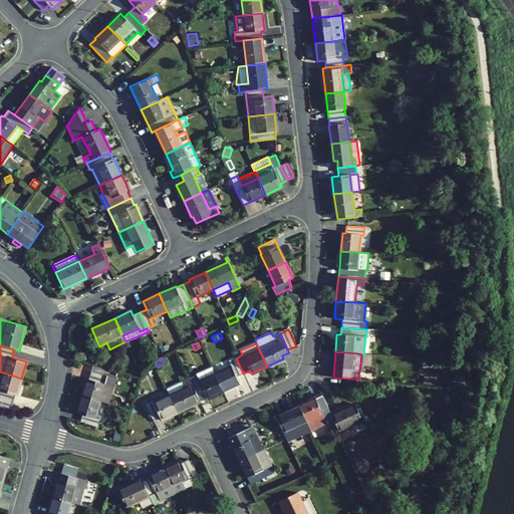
[(229,361),(231,366),(215,373),(223,392),(239,383),(236,376),(243,373),(236,358),(229,361)]
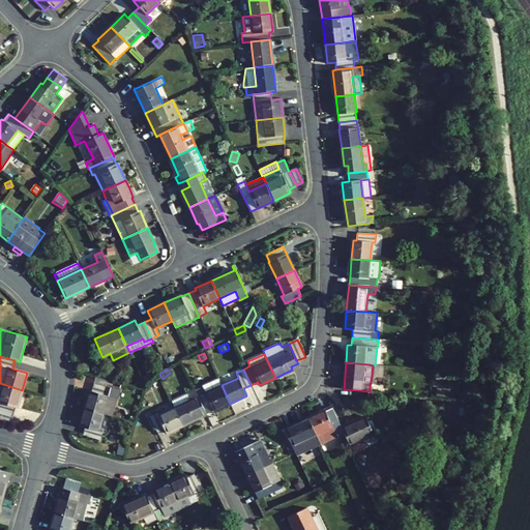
[(143,378),(147,382),(153,377),(149,373),(143,378)]
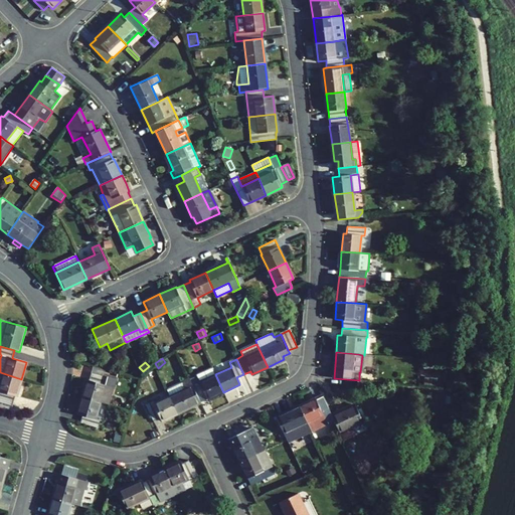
[(106,370),(93,366),(91,372),(104,376),(105,373),(106,370)]
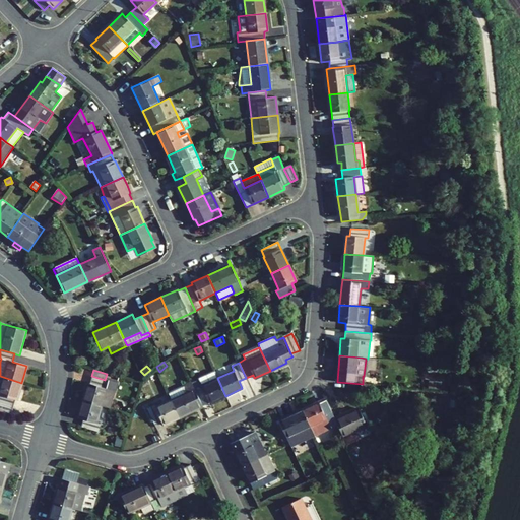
[(192,383),(202,406),(225,396),(217,378),(214,371),(198,379),(198,380),(192,383)]
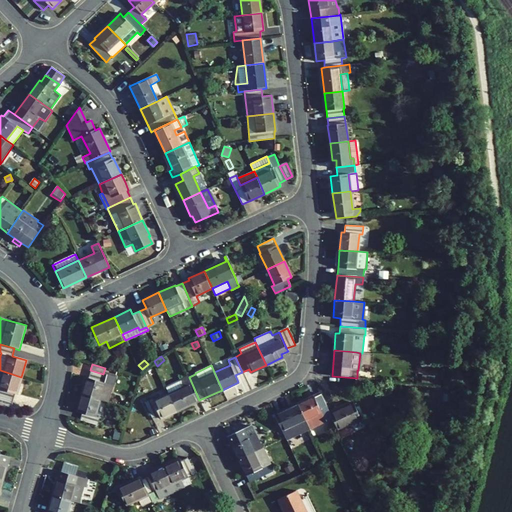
[(21,377),(0,370),(0,397),(13,401),(15,394),(17,394),(21,377)]
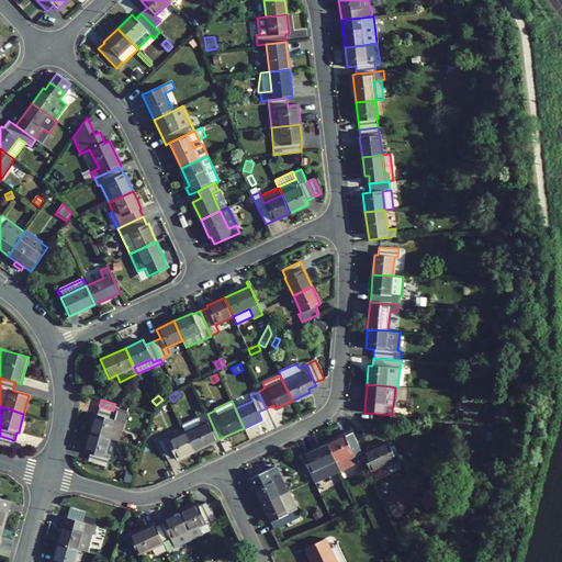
[(96,414),(90,433),(110,438),(119,441),(127,411),(114,407),(113,411),(99,406),(97,414),(96,414)]
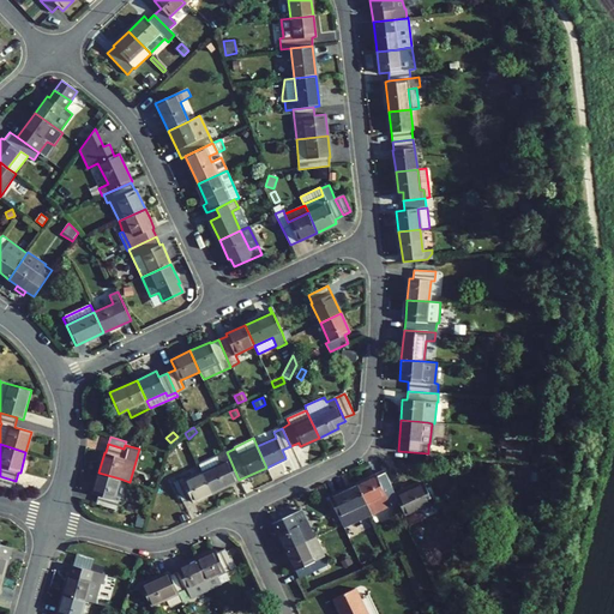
[(203,473),(211,493),(239,480),(227,452),(226,451),(217,455),(217,456),(221,464),(203,473)]
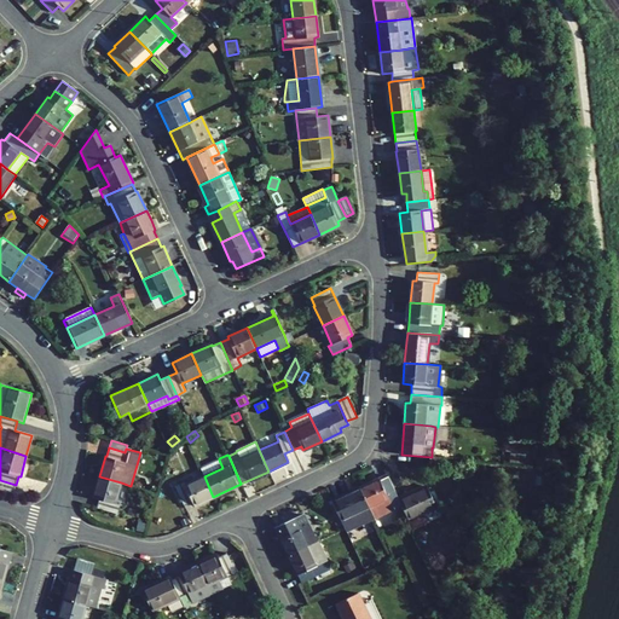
[(200,469),(204,476),(223,468),(219,460),(200,469)]
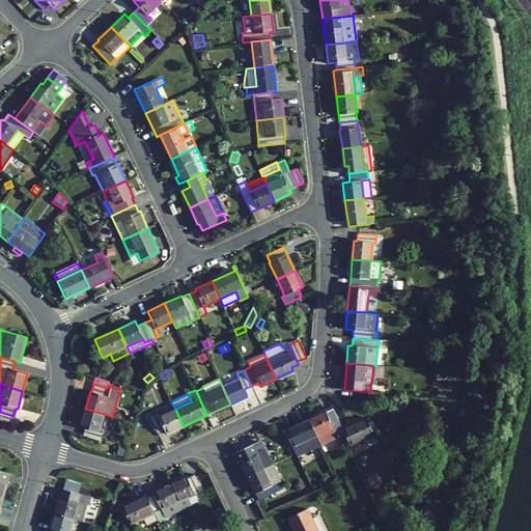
[(308,419),(320,445),(337,437),(338,438),(340,437),(344,435),(342,428),(332,408),(326,411),(308,419)]
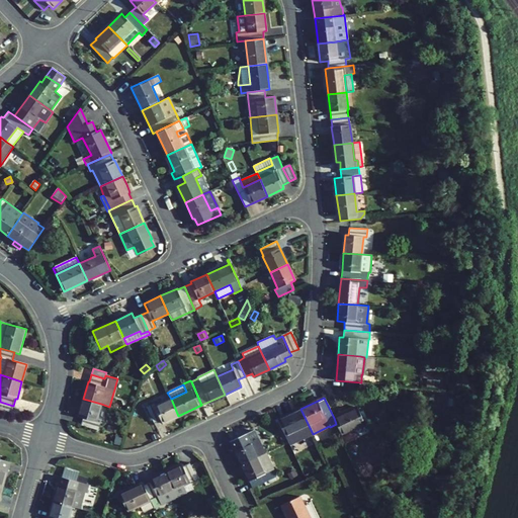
[(97,430),(99,423),(96,421),(101,404),(83,399),(78,416),(83,418),(81,425),(97,430)]
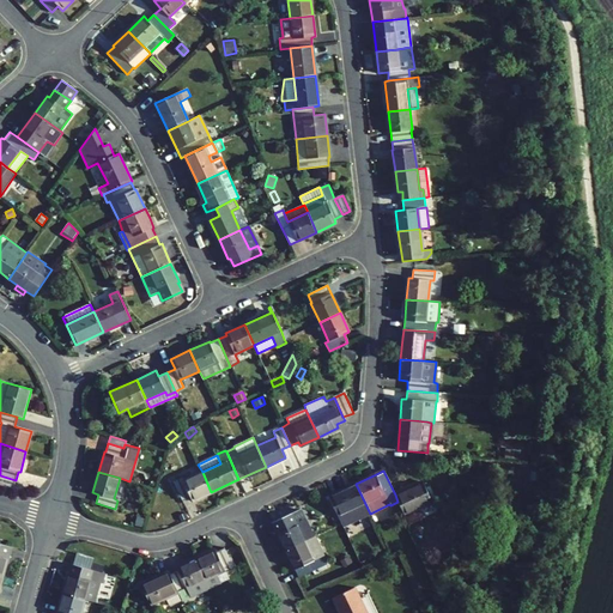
[(211,492),(202,472),(183,481),(181,478),(173,481),(182,501),(190,497),(192,502),(211,492)]
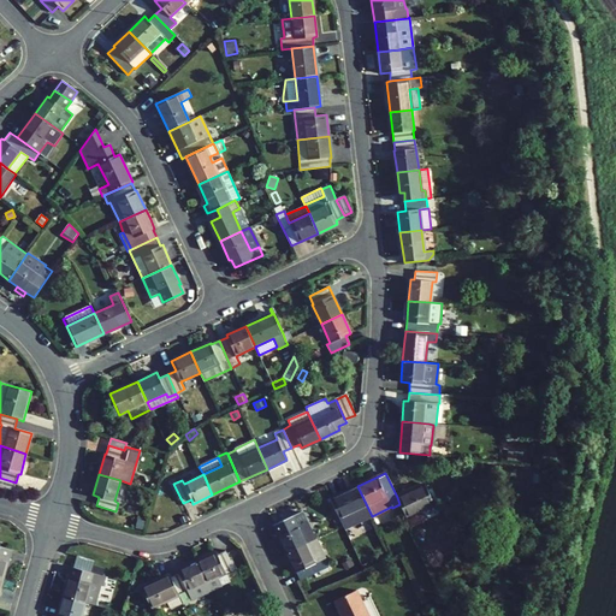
[(0,478),(0,489),(13,492),(16,483),(0,478)]
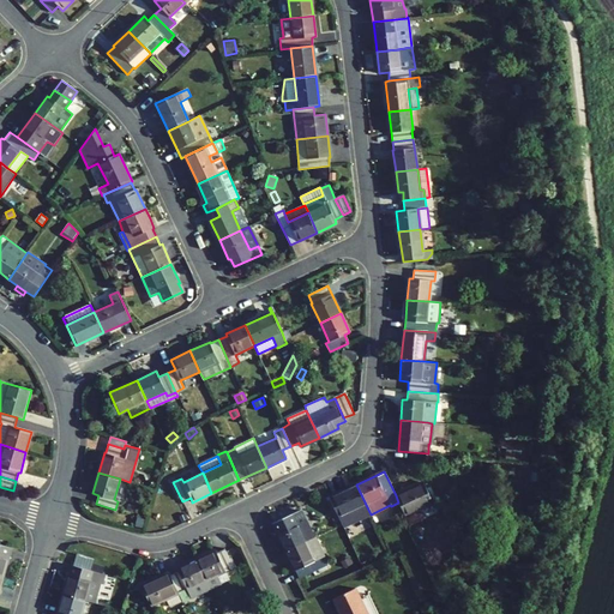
[(434,504),(425,482),(396,495),(398,503),(409,525),(419,521),(415,512),(434,504)]
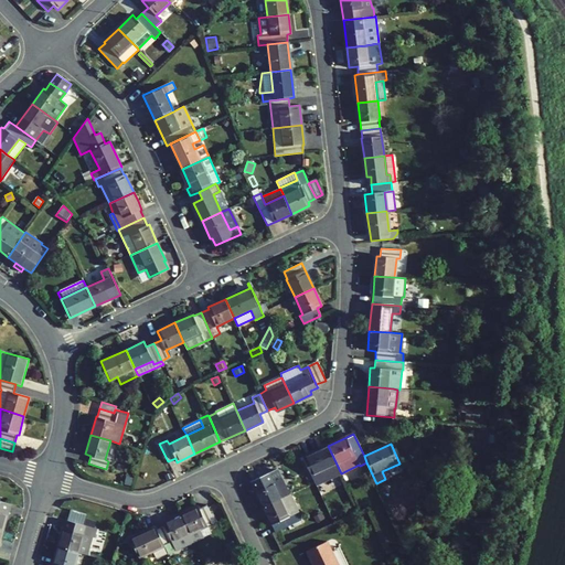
[(308,467),(316,484),(341,473),(328,446),(304,458),(304,460),(308,467)]
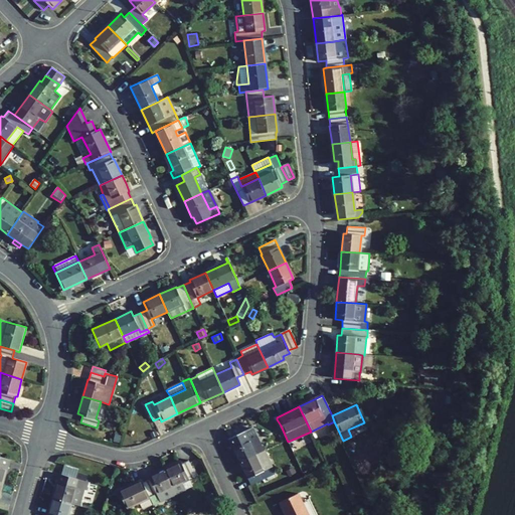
[(338,443),(343,441),(334,421),(330,423),(338,443)]
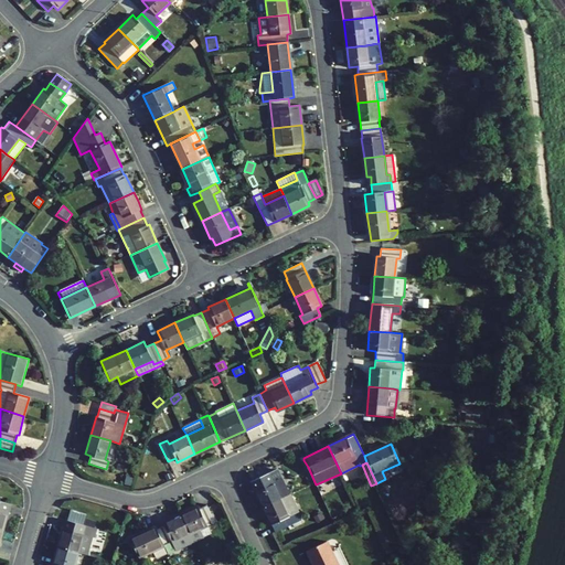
[(258,497),(263,507),(281,498),(274,481),(281,478),(277,469),(252,481),(254,489),(256,492),(258,497)]
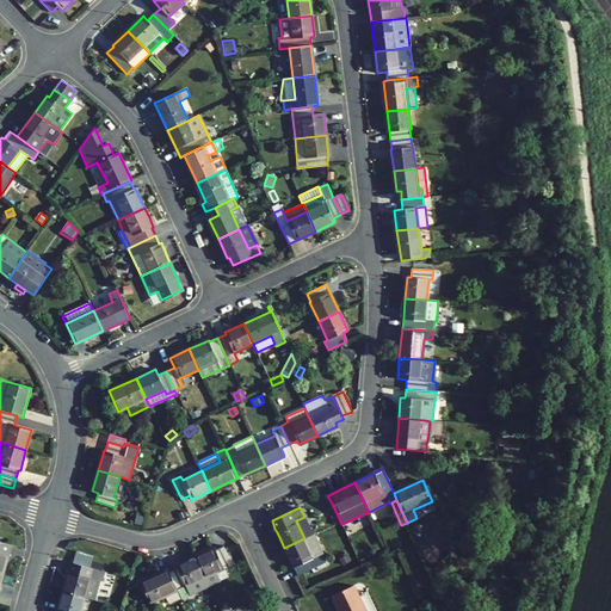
[(304,538),(313,535),(304,517),(296,520),(304,538)]
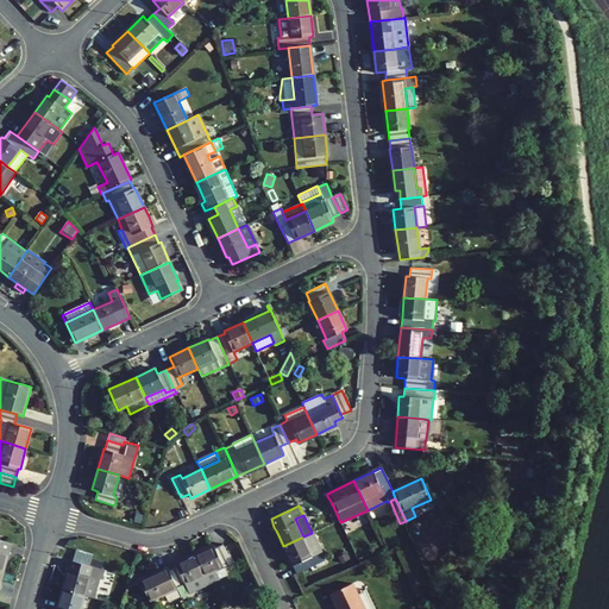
[(324,560),(312,533),(303,537),(283,546),(296,573),(315,565),(324,560)]
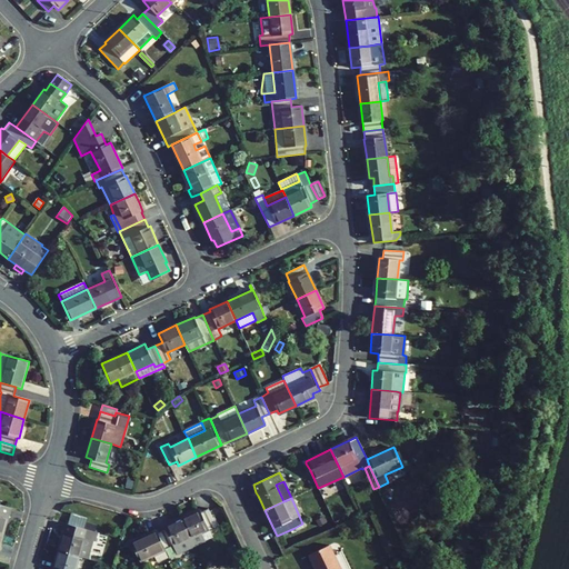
[(200,512),(200,510),(182,519),(191,538),(193,543),(195,546),(206,541),(201,533),(209,530),(217,526),(208,509),(200,512)]
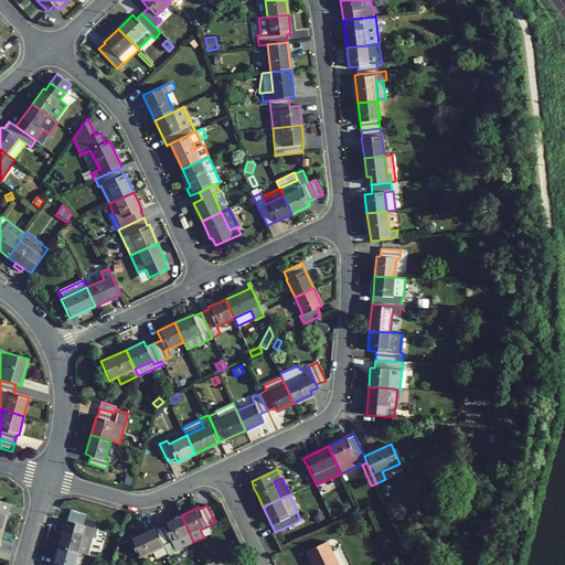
[(86,514),(71,510),(67,521),(84,525),(86,514)]
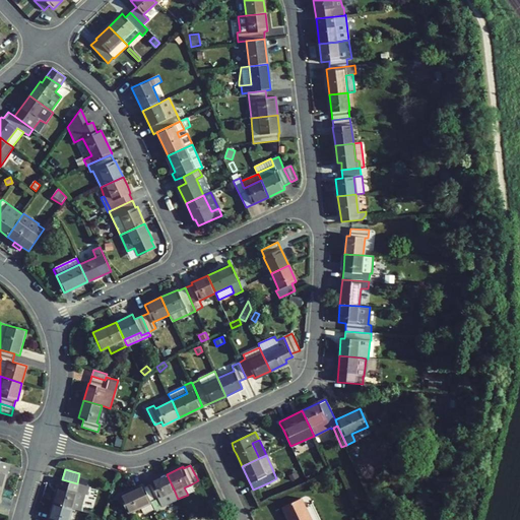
[(143,486),(151,503),(157,500),(161,507),(178,499),(177,497),(175,492),(167,474),(150,481),(150,483),(143,486)]
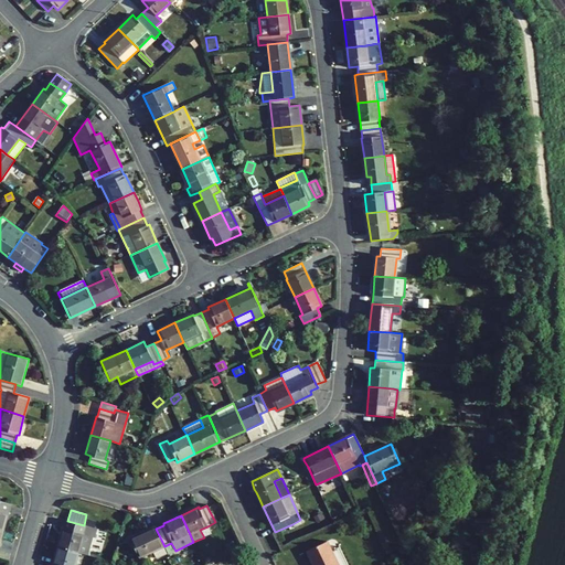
[(63,528),(59,546),(78,553),(87,555),(92,537),(94,537),(97,529),(94,528),(85,525),(84,525),(67,521),(65,529),(63,528)]
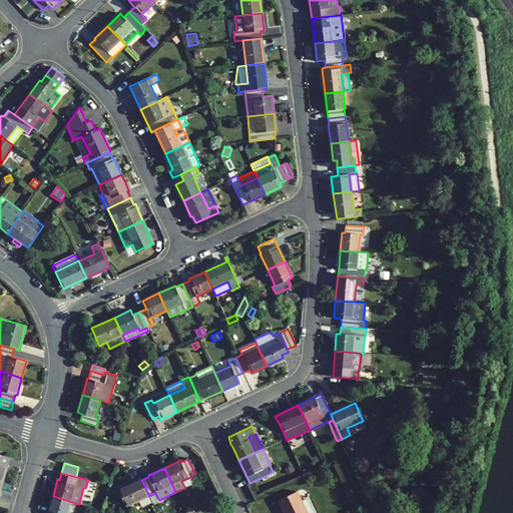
[(118,489),(126,506),(149,496),(141,480),(141,478),(118,489)]
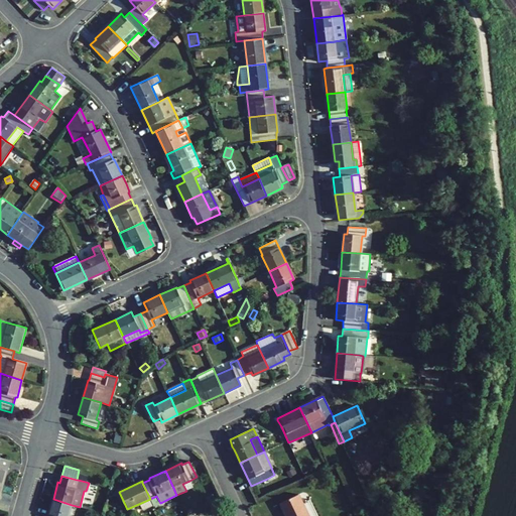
[(191,486),(189,481),(182,484),(185,489),(191,486)]
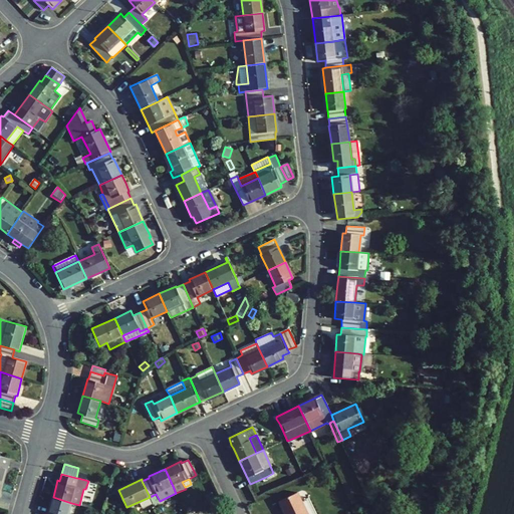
[(285,513),(307,513),(299,497),(297,492),(279,501),(285,513)]
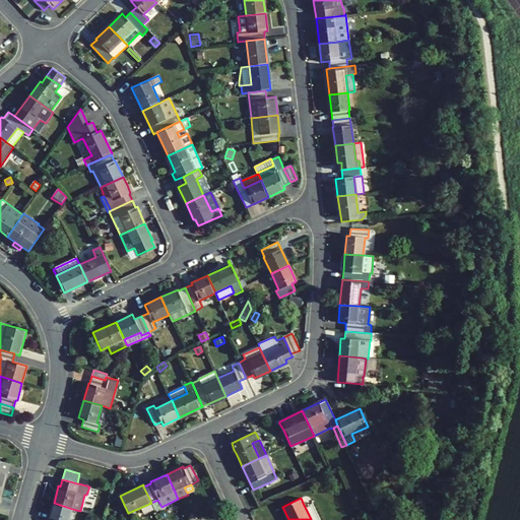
[(208,502),(210,507),(217,505),(214,499),(208,502)]
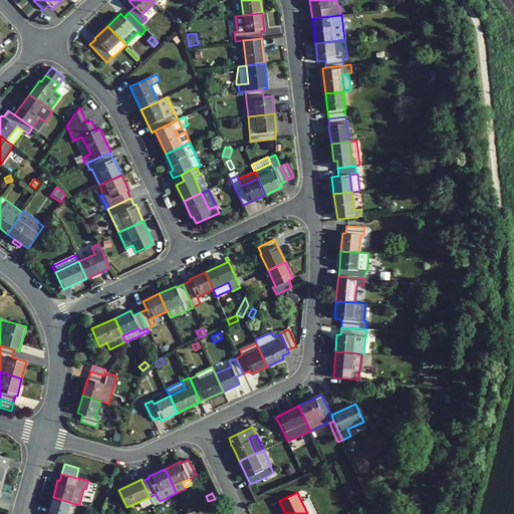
[(150,497),(153,504),(160,501),(156,494),(150,497)]
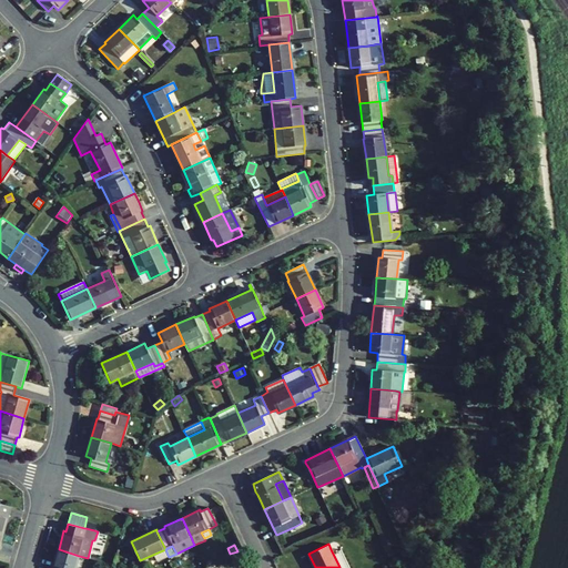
[(348,567),(341,550),(336,553),(334,548),(331,549),(340,567),(348,567)]
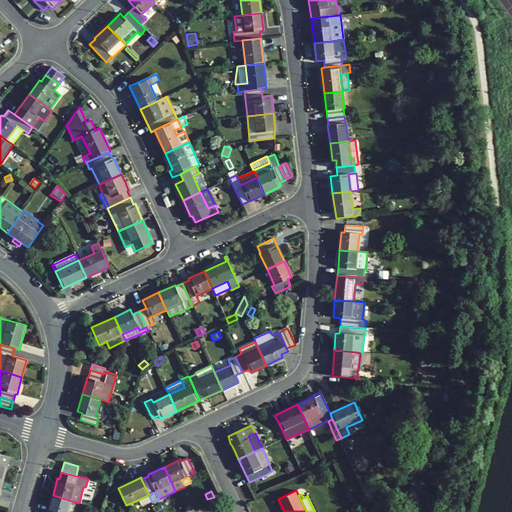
[(67,511),(71,501),(53,495),(47,511),(67,511)]
